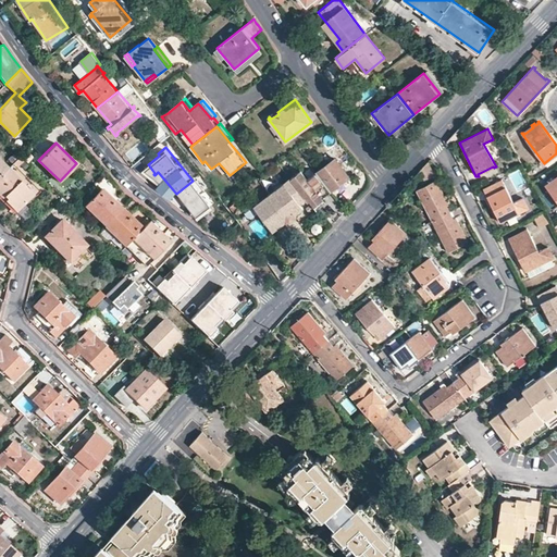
[(335,158),(317,172),(333,194),(339,188),(339,190),(346,185),(345,183),(351,178),(335,158)]
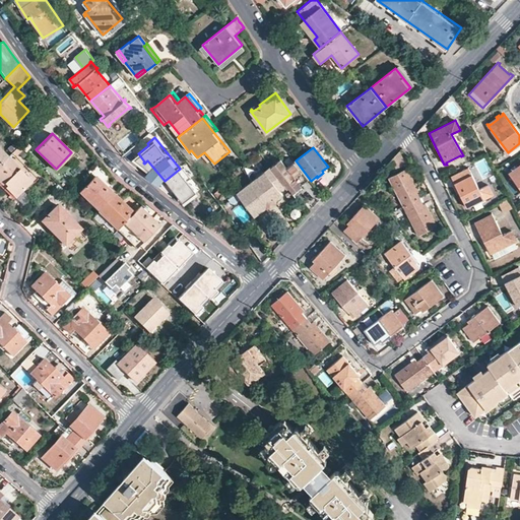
[(7,155),(0,161),(0,178),(6,185),(5,186),(14,196),(31,180),(7,155)]
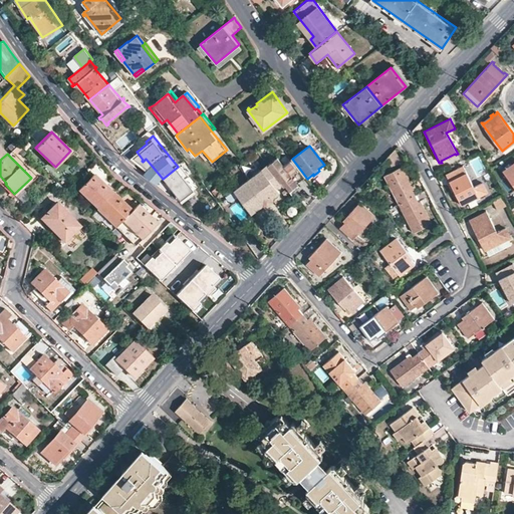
[(299,185),(307,179),(292,159),(284,165),(278,157),(235,190),(240,195),(254,214),(267,204),(268,205),(275,200),(274,198),(282,192),(280,189),(286,184),(291,191),(299,185)]
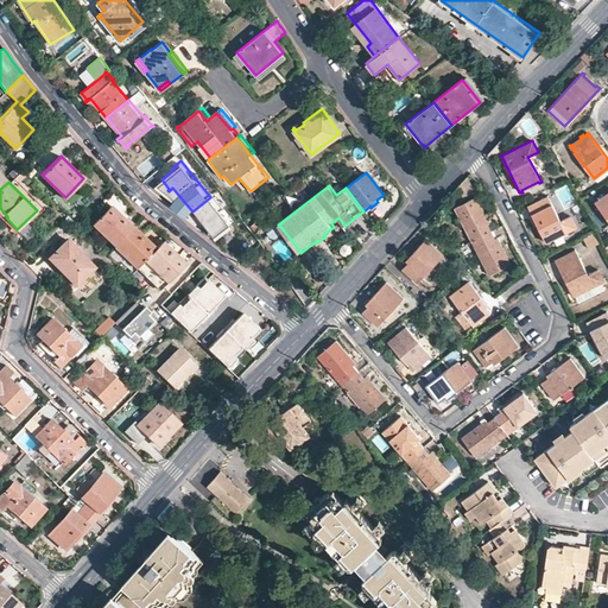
[(607,217),(607,191),(597,201),(596,200),(595,201),(607,217)]
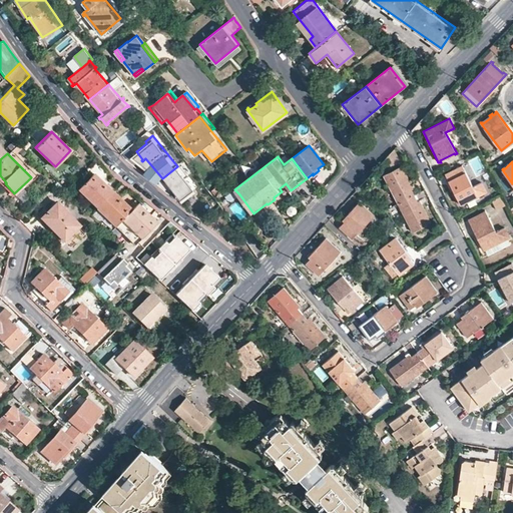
[(486,190),(481,181),(473,185),(462,163),(460,164),(461,166),(447,173),(446,172),(444,173),(460,203),(486,190)]
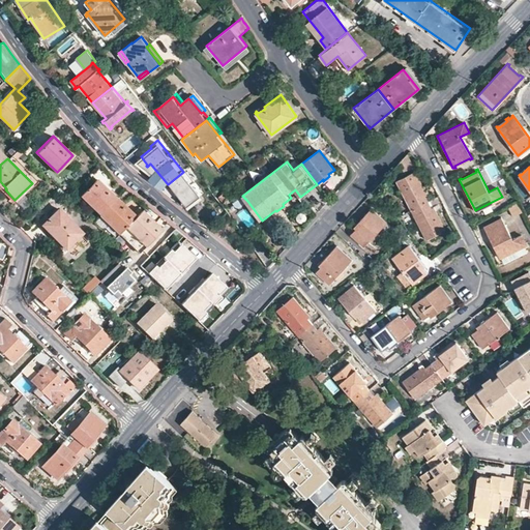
[(252,170),(243,175),(248,184),(258,179),(252,170)]
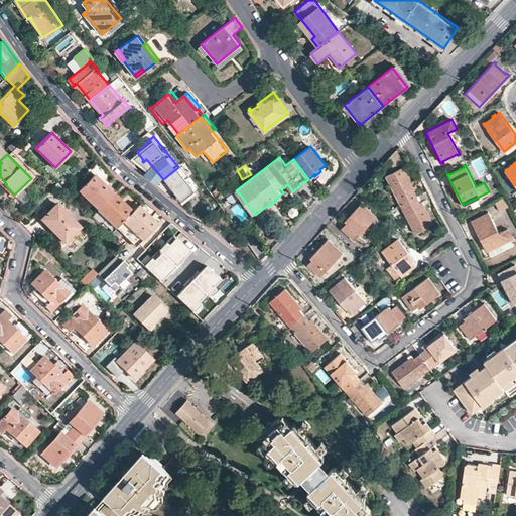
[(386,175),(400,204),(416,196),(413,189),(415,188),(404,165),(386,175)]
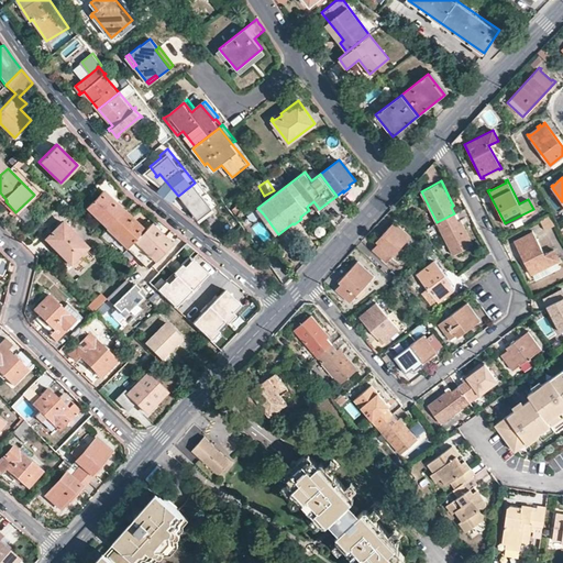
[(86,208),(106,228),(124,210),(103,190),(86,208)]
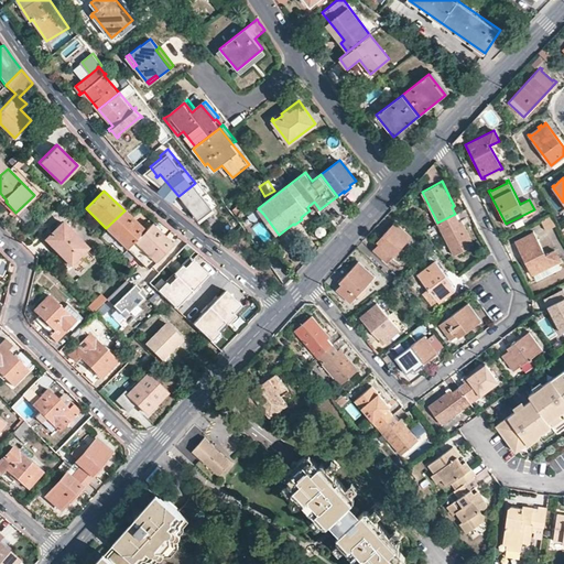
[(253,221),(263,214),(258,208),(249,215),(253,221)]
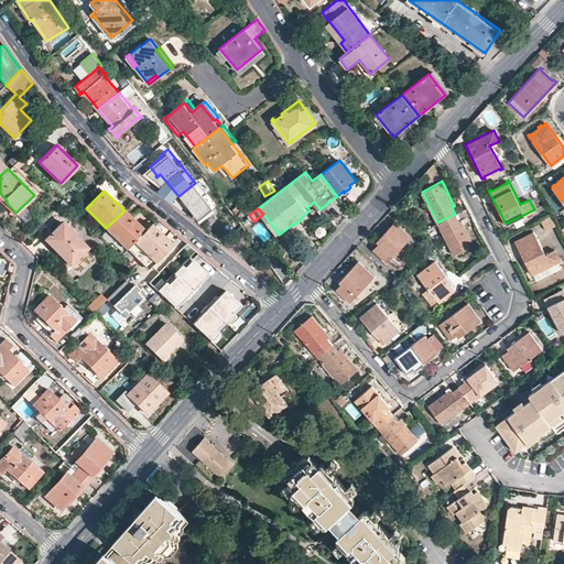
[(106,228),(127,249),(144,230),(125,210),(106,228)]
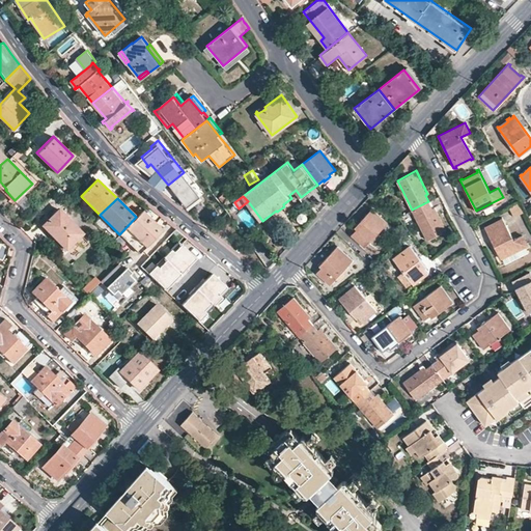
[(428,201),(412,210),(427,241),(446,230),(434,206),(431,207),(428,201)]
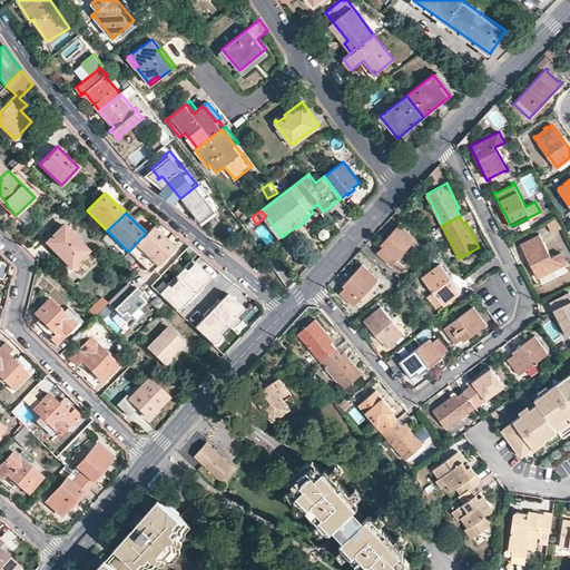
[(562,227),(557,216),(547,222),(552,232),(562,227)]
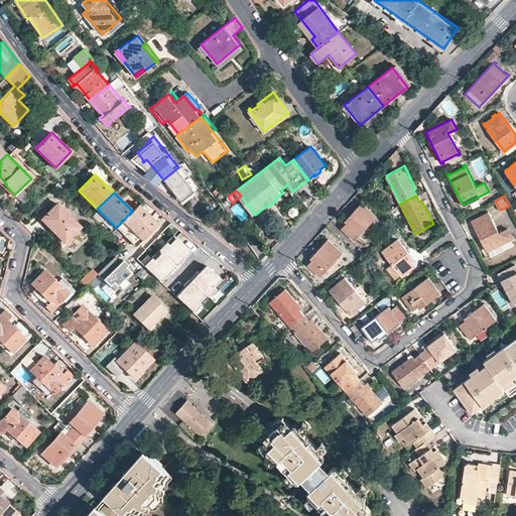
[(377,216),(362,202),(345,221),(347,223),(341,228),(355,240),(377,216)]
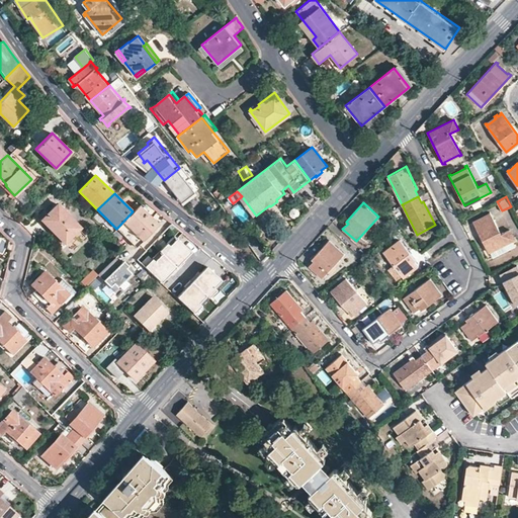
[(81,228),(58,204),(41,221),(65,244),(81,228)]
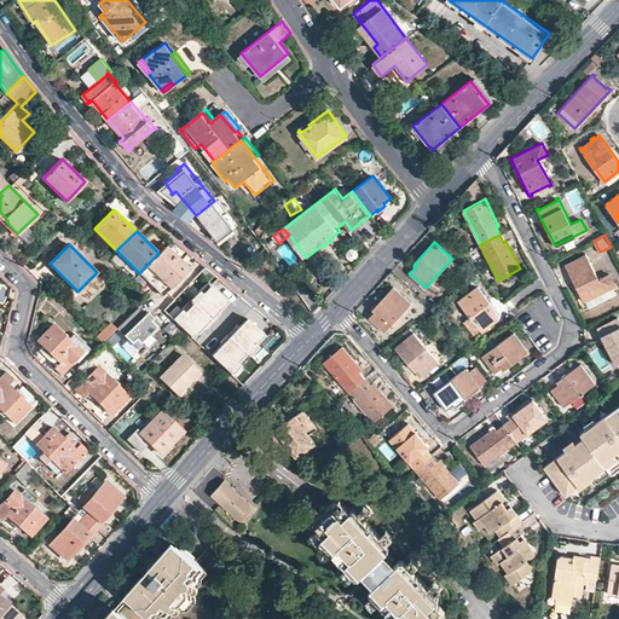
[(158,253),(139,273),(162,295),(189,267),(166,246),(158,253)]
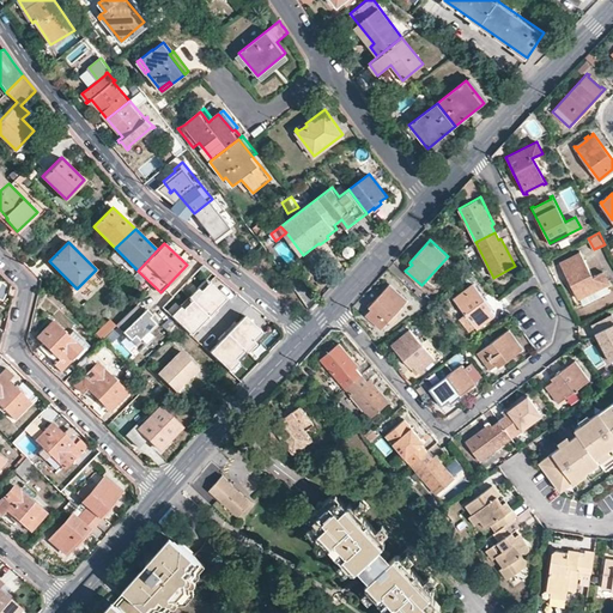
[(610,284),(602,272),(593,277),(580,250),(578,252),(580,253),(562,262),(562,260),(559,261),(578,298),(581,297),(608,284),(610,284)]
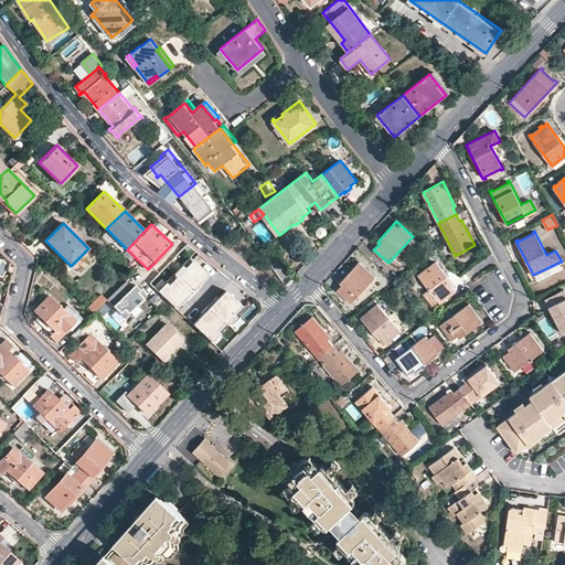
[(168,285),(159,292),(166,299),(169,302),(174,308),(184,298),(185,300),(199,286),(198,284),(206,274),(189,256),(180,265),(183,267),(176,276),(172,273),(164,281),(168,285)]
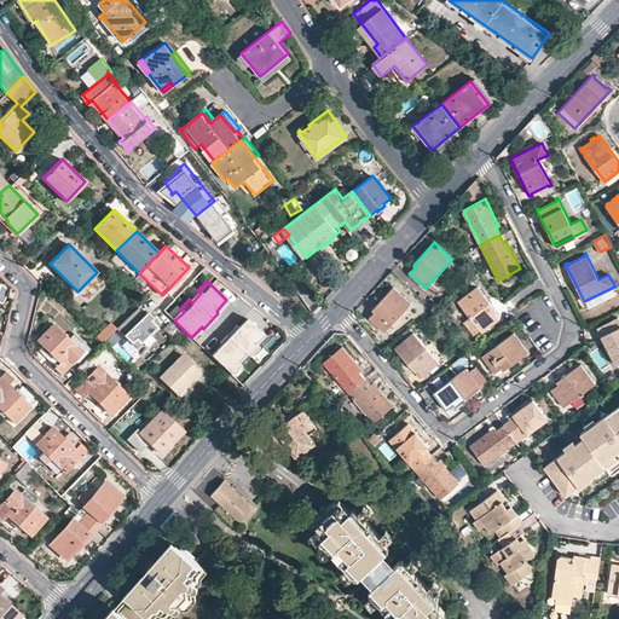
[(411,302),(394,285),(371,308),(375,311),(369,317),(386,331),(411,302)]
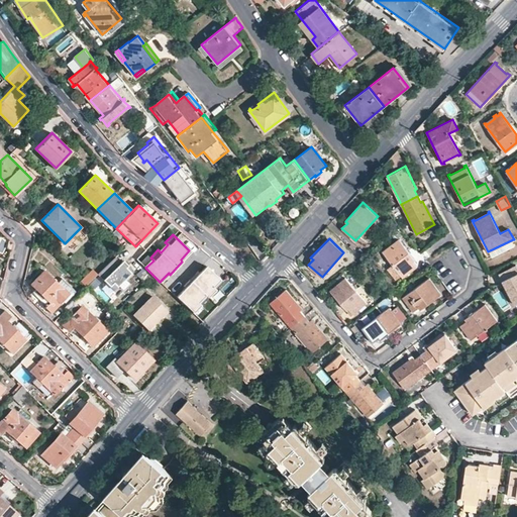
[(414,259),(399,238),(383,251),(403,277),(417,266),(413,260),(414,259)]
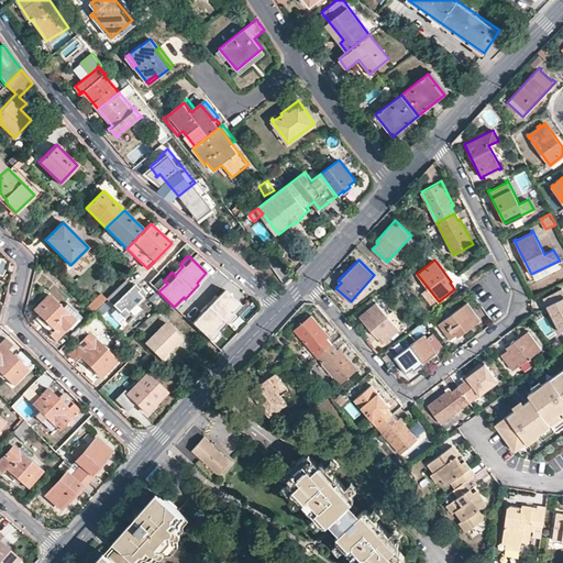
[(559,261),(533,273),(537,278),(561,266),(559,261)]
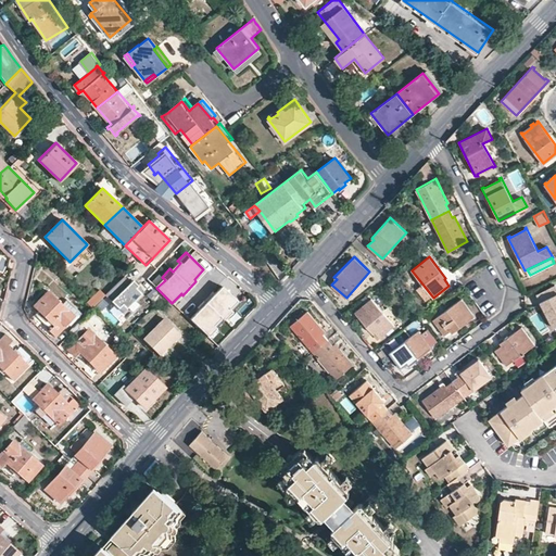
[(180,263),(177,261),(169,268),(173,272),(180,263)]
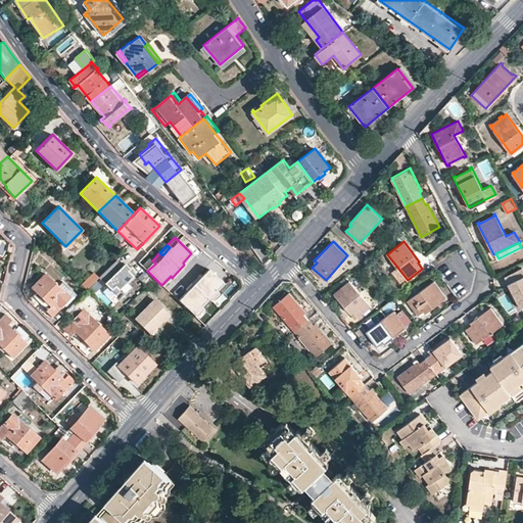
[(107,296),(132,272),(125,264),(122,266),(115,259),(94,281),(107,296)]
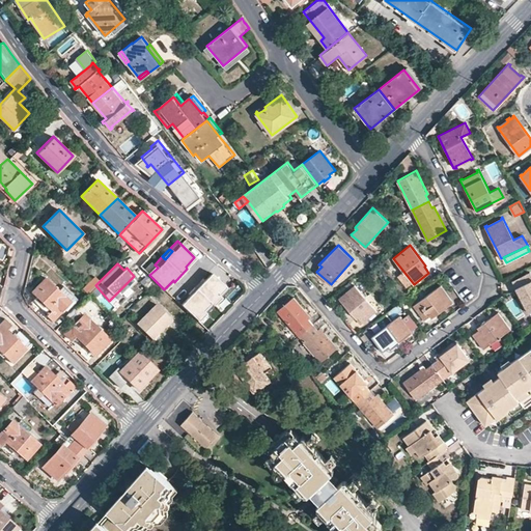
[(155,264),(147,273),(149,275),(158,268),(155,264)]
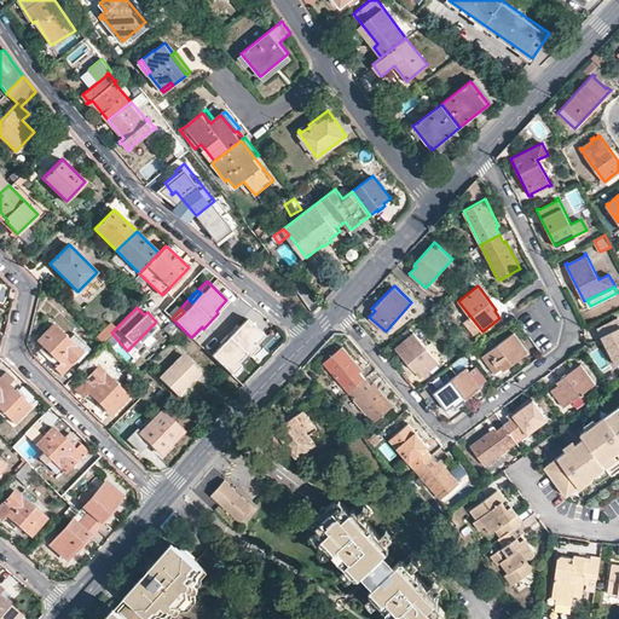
[(618,363),(618,318),(618,316),(617,317),(617,319),(599,328),(597,327),(596,327),(615,365),(618,363)]
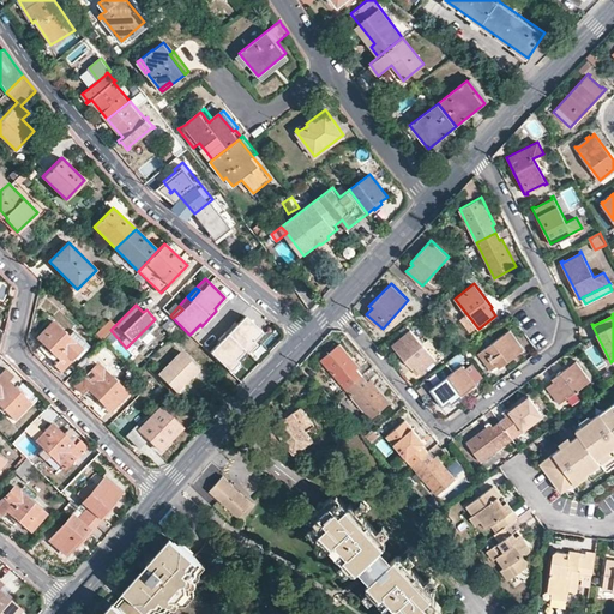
[(212,354),(227,367),(234,359),(238,361),(246,351),(244,349),(251,339),(254,343),(263,333),(244,315),(233,326),(230,324),(216,339),(218,341),(209,351),(212,354)]
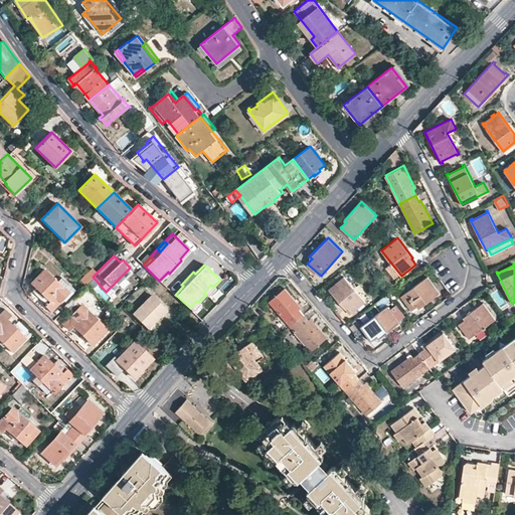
[(56,281),(44,269),(30,284),(49,302),(44,306),(51,312),(62,300),(68,293),(56,281)]
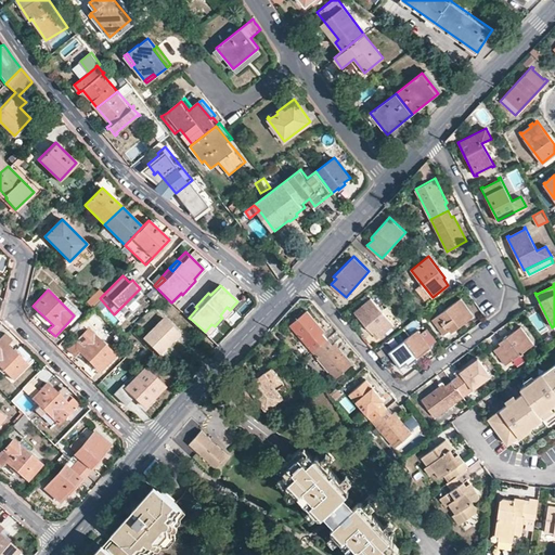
[(81,312),(66,297),(61,302),(74,315),(67,323),(69,324),(81,312)]
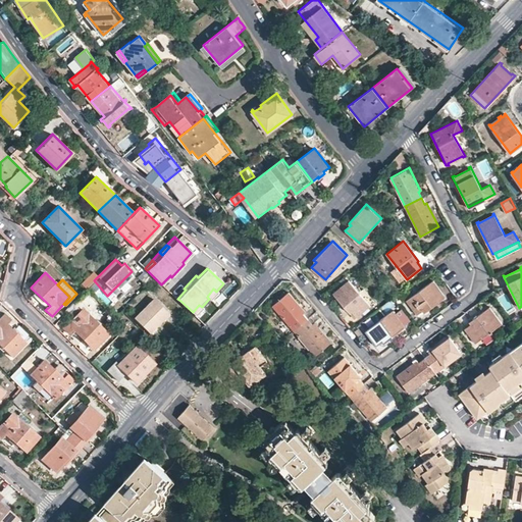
[(161,284),(156,279),(145,290),(148,293),(150,290),(170,311),(180,301),(177,299),(161,284)]
